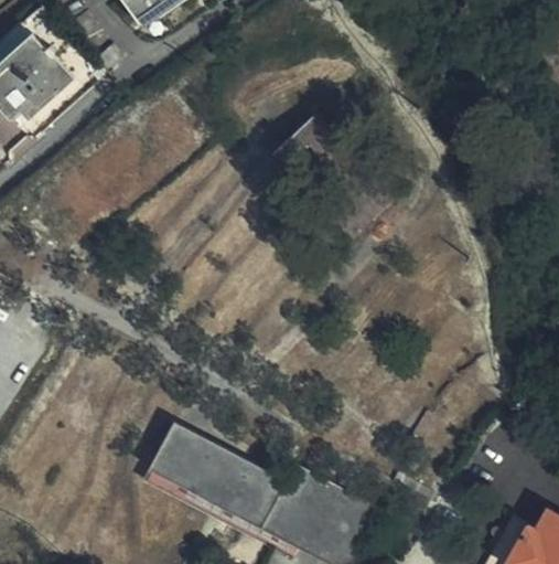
[(124,0),(142,28),(182,0),(124,0)]
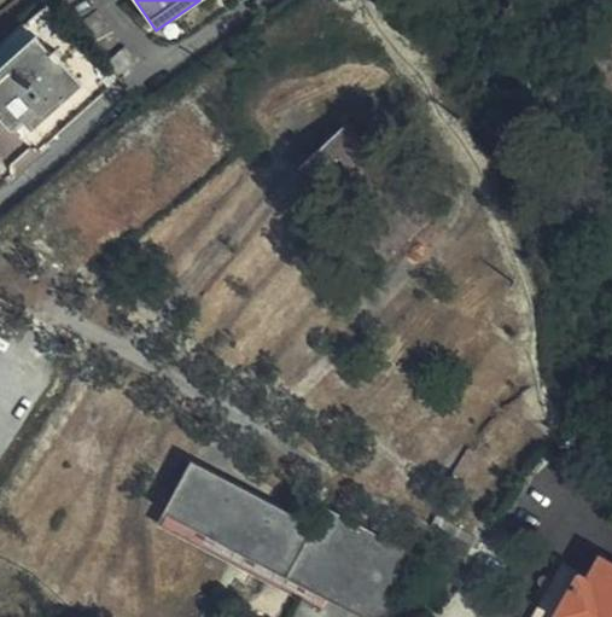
[(34,36),(0,67),(0,97),(5,102),(0,105),(0,118),(11,131),(21,121),(30,132),(81,86),(34,36)]
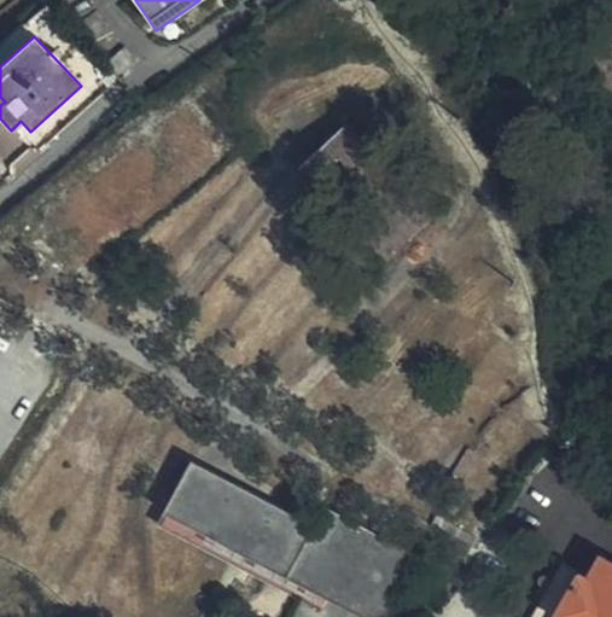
[(122,48),(103,64),(117,80),(135,63),(122,48)]
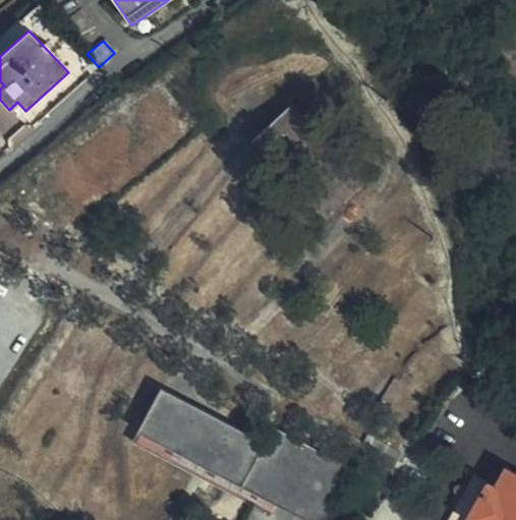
[(326,223),(365,184),(290,106),(249,142),(326,223)]
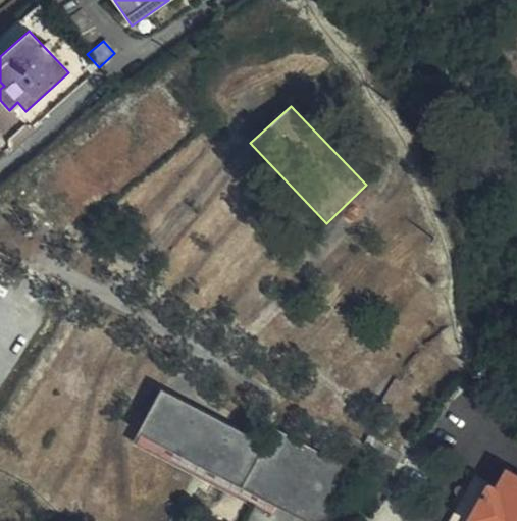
[(161,388),(137,433),(241,489),(275,508),(285,491),(326,514),(350,469),(273,428),(265,445),(161,388)]
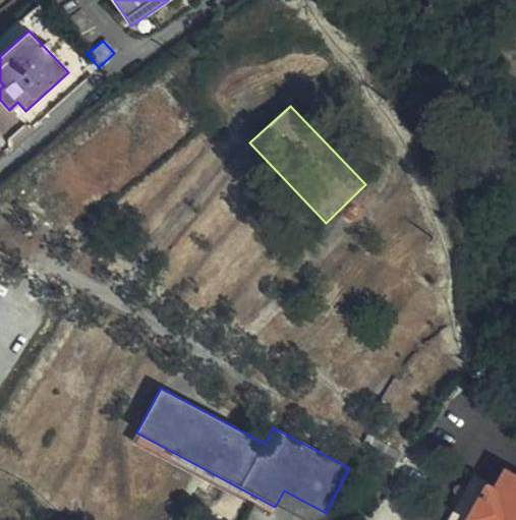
[(240,488),(136,432),(131,443),(235,499),(240,488)]
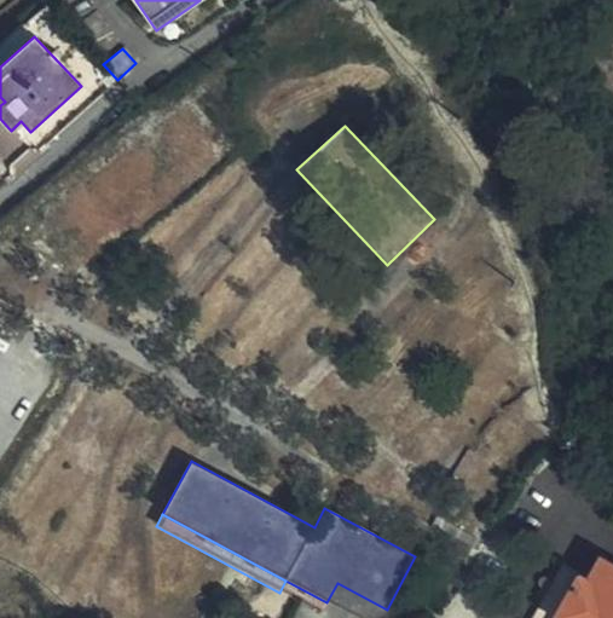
[(612,617),(612,566),(596,558),(583,581),(559,570),(531,617),(612,617)]
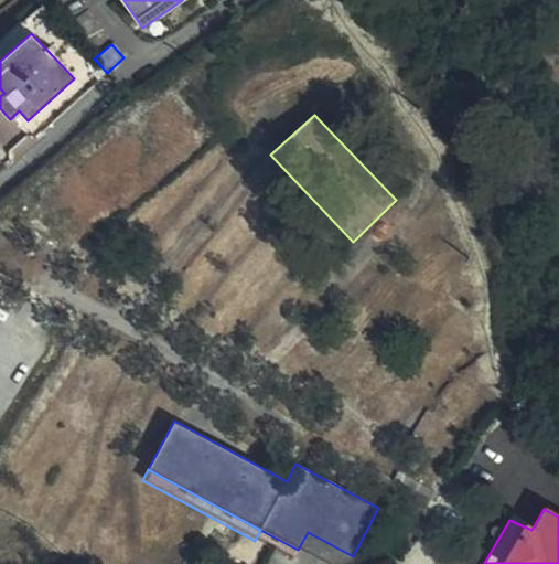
[(357,563),(359,560),(353,556),(308,532),(298,550),(324,563),(357,563)]
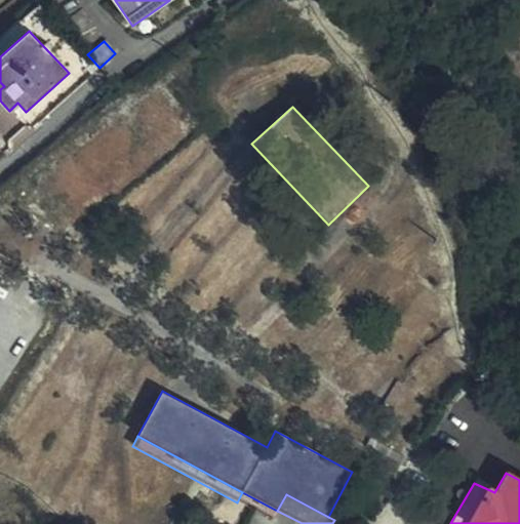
All buildings are outlined.
